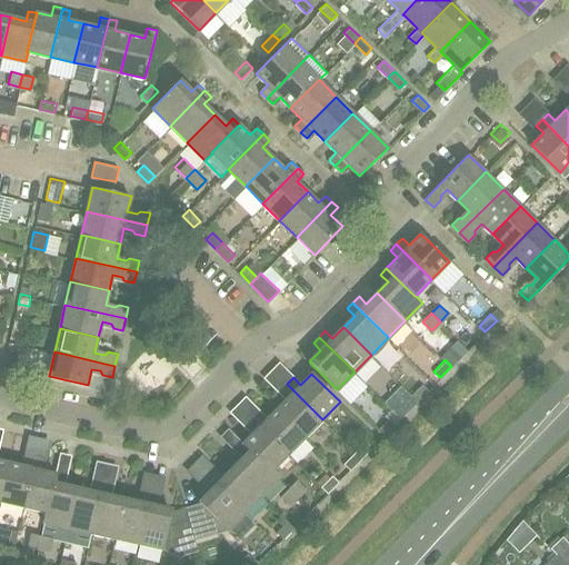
[(411,394),(418,400),(429,389),(422,383),(411,394)]
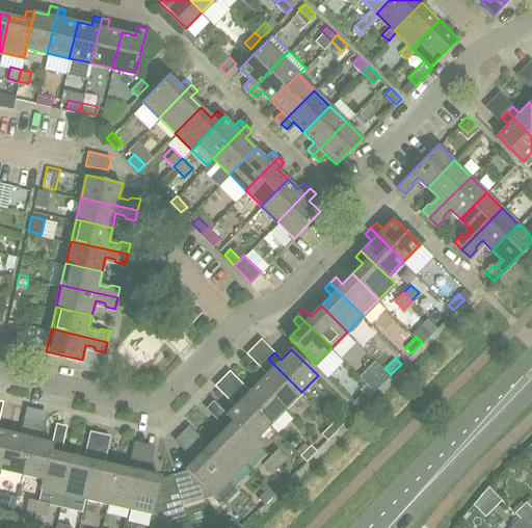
[(286,407),(301,392),(268,359),(263,364),(269,371),(260,381),(286,407)]
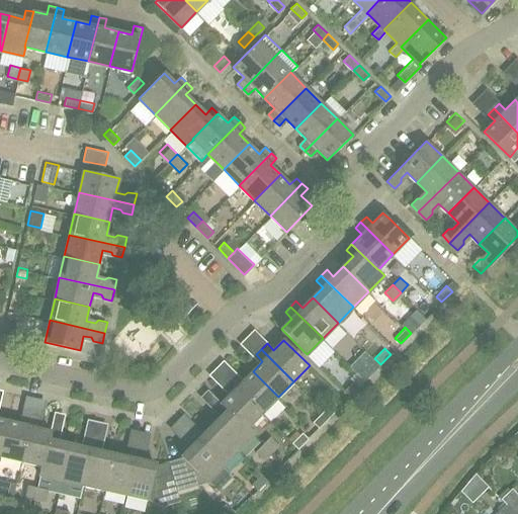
[(374,358),(374,359),(365,350),(350,365),(359,374),(365,379),(380,364),(374,358)]
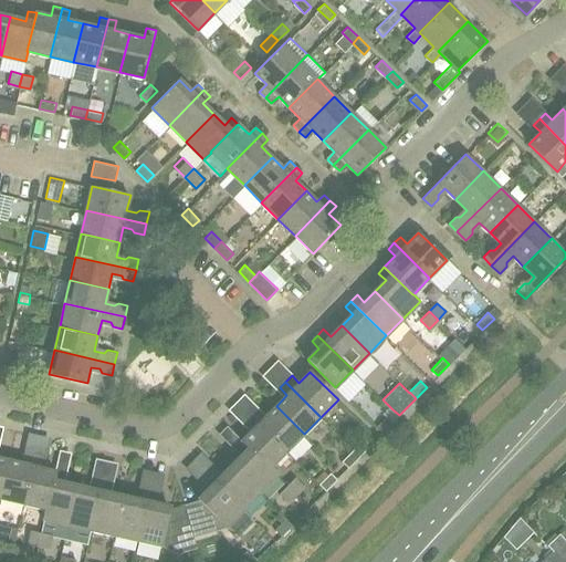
[(287,450),(304,434),(276,406),(265,417),(258,409),(252,416),(287,450)]
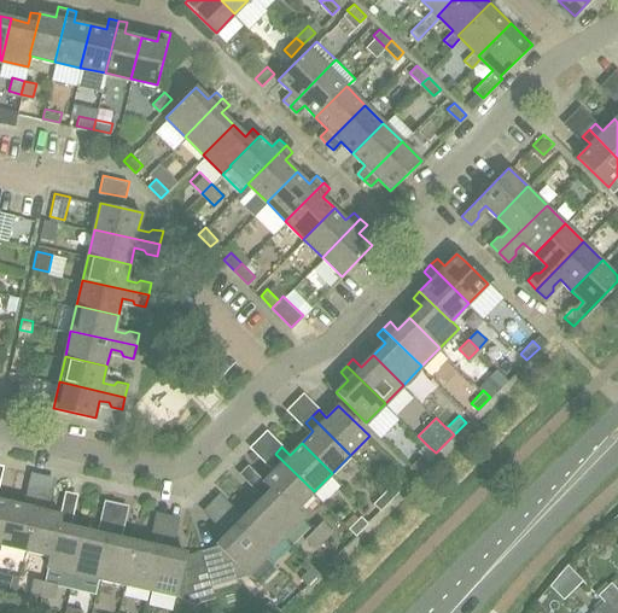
[(417,472),(436,453),(429,447),(409,465),(417,472)]
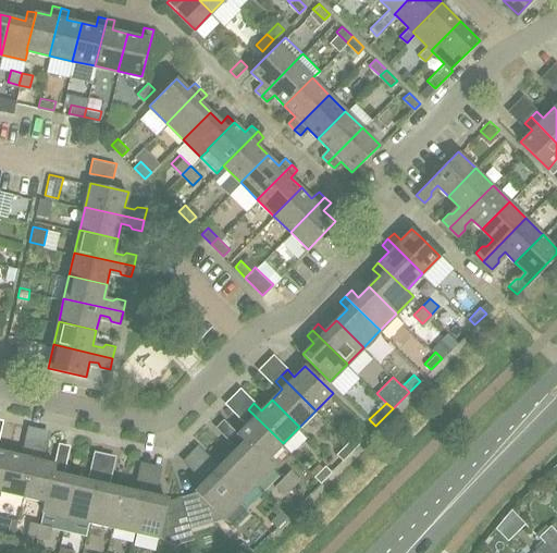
[(267,461),(267,459),(283,443),(248,409),(242,415),(249,422),(238,433),(267,461)]
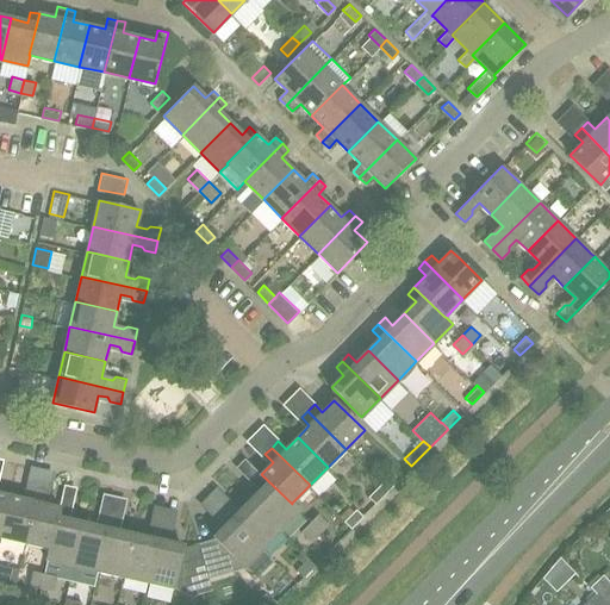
[(392,472),(380,482),(387,490),(399,478),(392,472)]
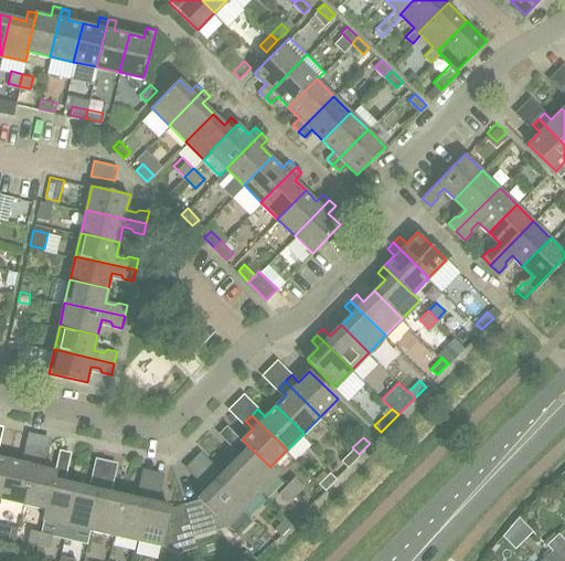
[(278,473),(270,466),(270,467),(242,440),(236,445),(243,453),(233,464),(260,491),(278,473)]
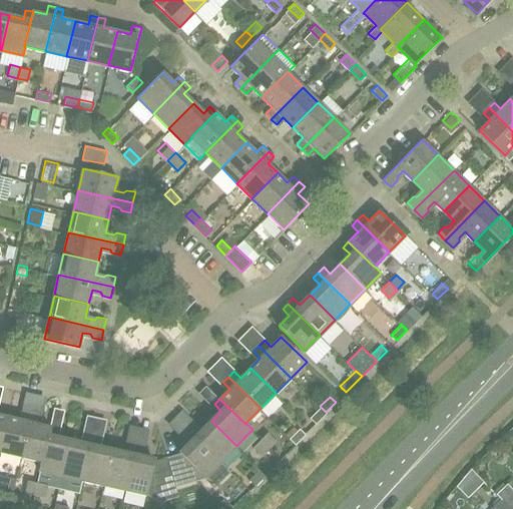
[(320,406),(311,417),(316,422),(326,412),(320,406)]
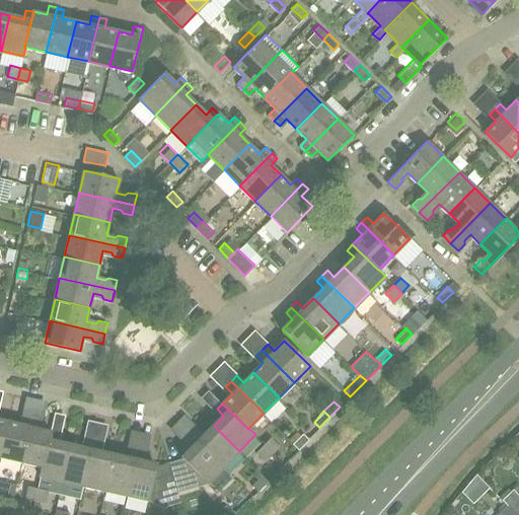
[(0,456),(21,461),(31,417),(24,416),(22,425),(8,421),(0,456)]
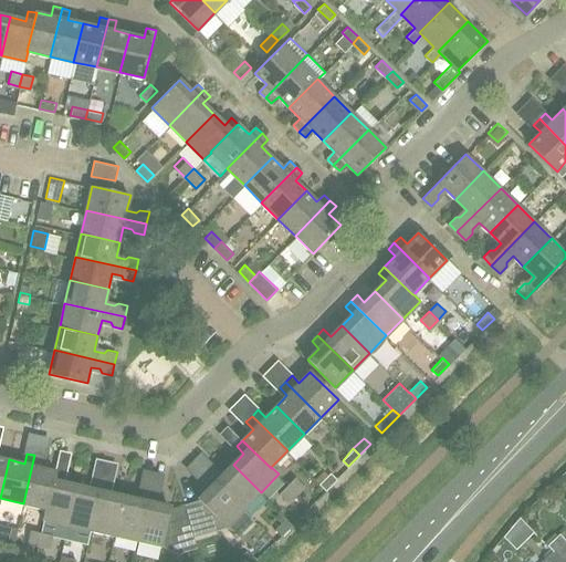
[(46,509),(55,470),(41,467),(43,457),(34,455),(23,503),(45,509),(46,509)]
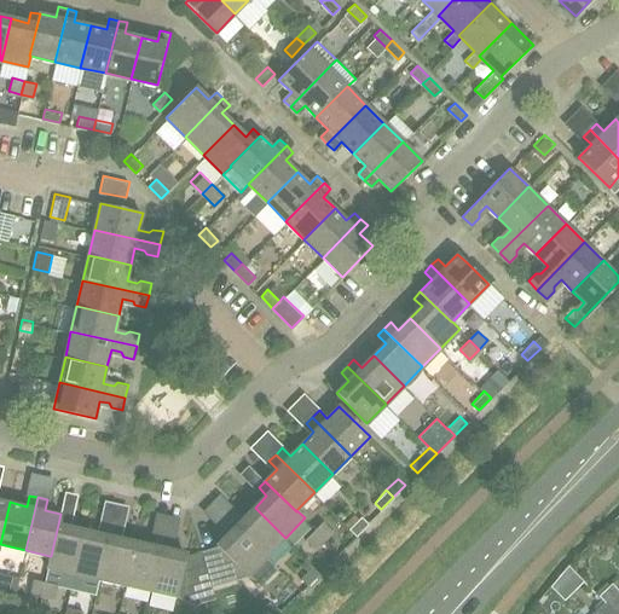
[(0,544),(10,502),(0,499),(0,544)]
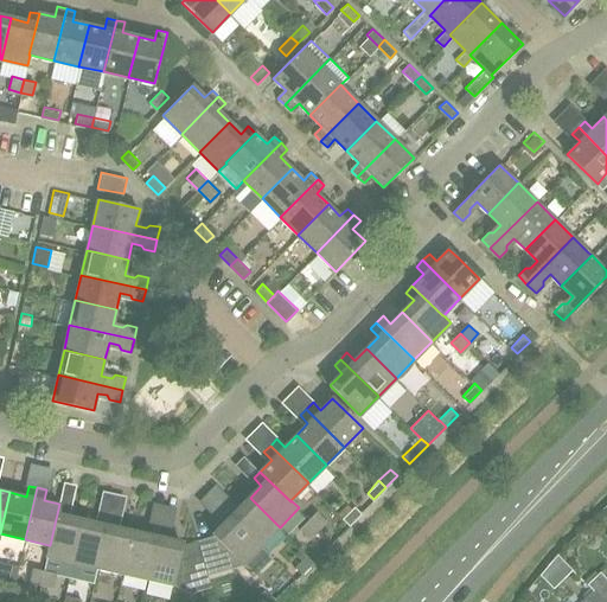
[(262,545),(280,527),(250,498),(238,508),(230,501),(224,507),(262,545)]
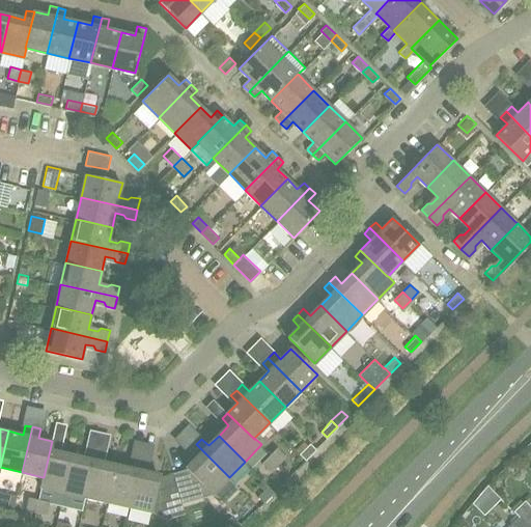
[(63,492),(72,455),(58,452),(60,443),(52,441),(44,477),(43,477),(40,486),(63,492)]
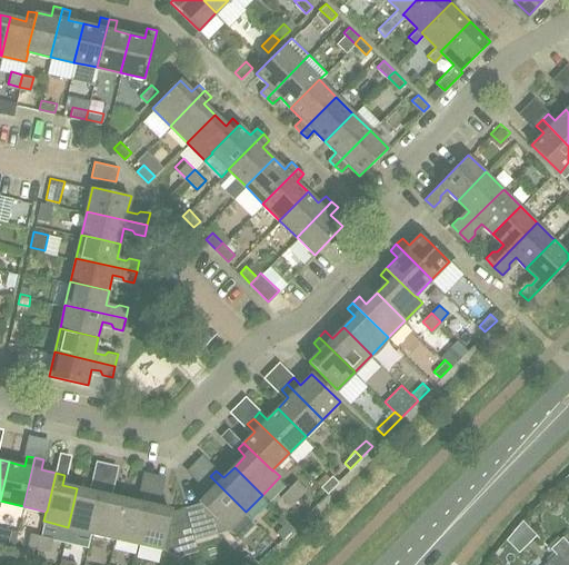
[(332,474),(321,485),(328,492),(339,481),(332,474)]
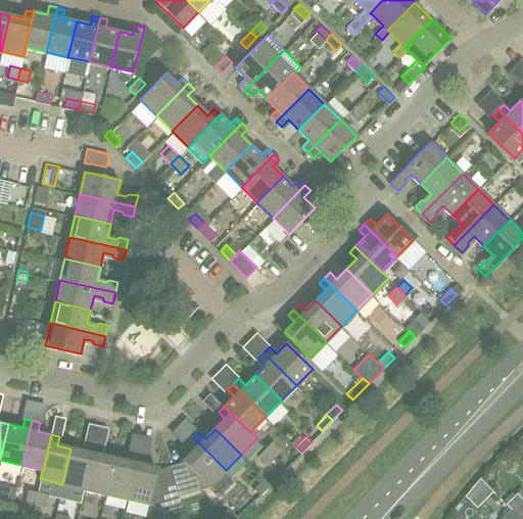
[(236,480),(226,470),(193,437),(187,443),(194,450),(184,461),(171,465),(178,489),(179,494),(208,485),(220,497),(236,480)]
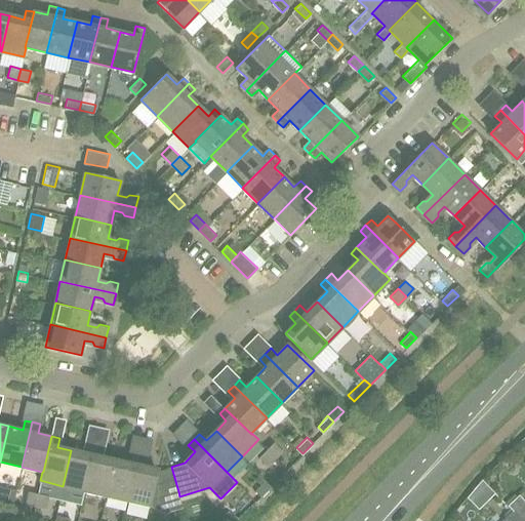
[(274,441),(267,449),(274,456),(282,449),(274,441)]
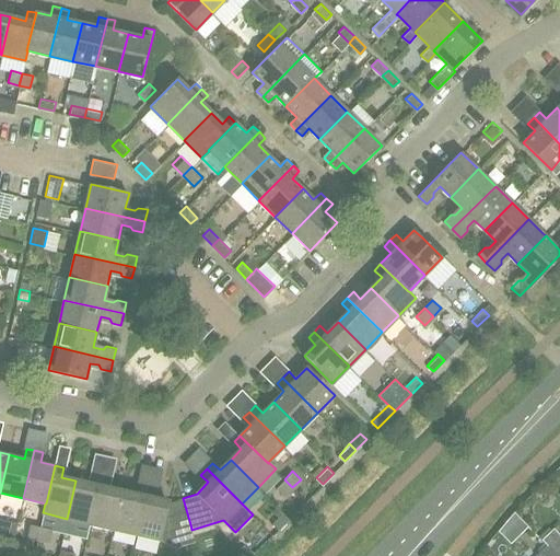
[(90,523),(101,476),(93,474),(91,484),(76,481),(67,519),(90,523)]
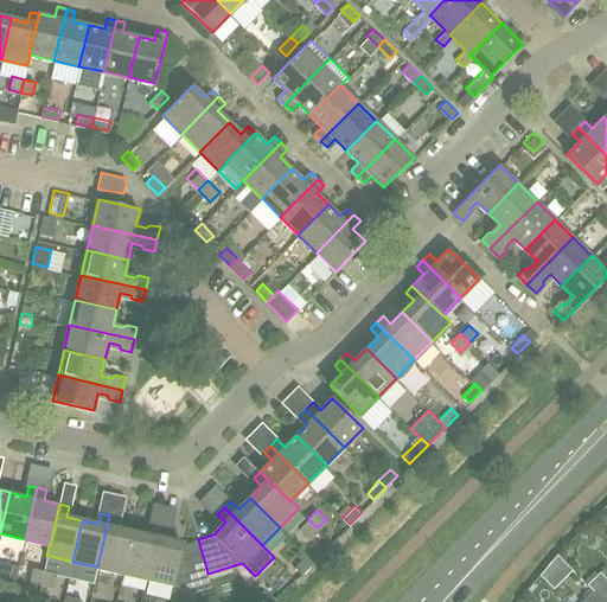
[(122,572),(132,531),(116,527),(119,517),(109,516),(97,567),(122,572)]
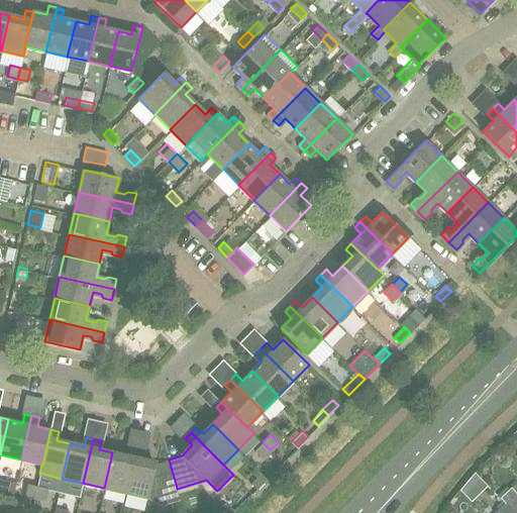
[(263,442),(255,449),(263,457),(270,449),(263,442)]
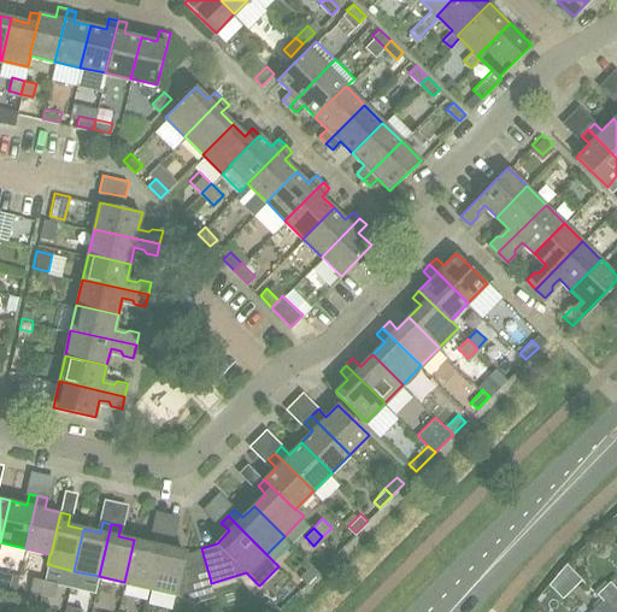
[(150,588),(162,535),(153,533),(151,543),(134,540),(124,582),(150,588)]
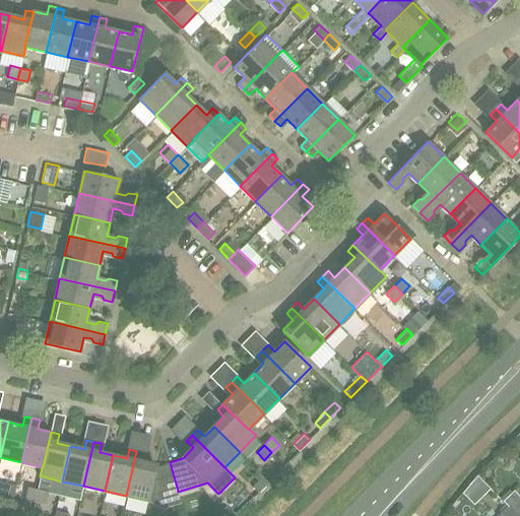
[(170,461),(156,465),(142,462),(144,453),(136,451),(126,496),(148,501),(151,487),(164,491),(177,487),(170,462),(170,461)]
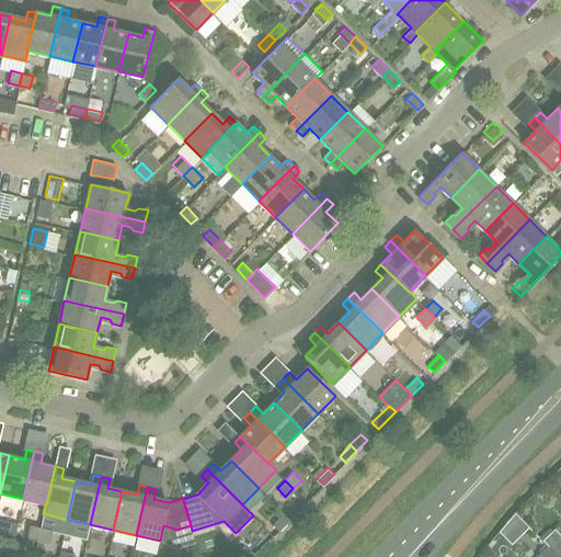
[(528,525),(514,511),(511,514),(499,530),(511,542),(528,525)]
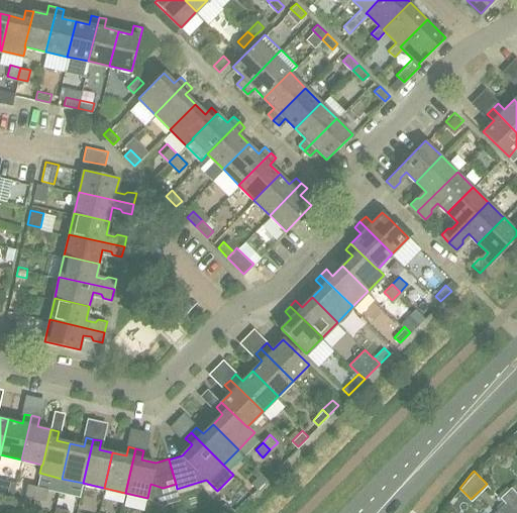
[(251,482),(256,488),(267,478),(262,472),(251,482)]
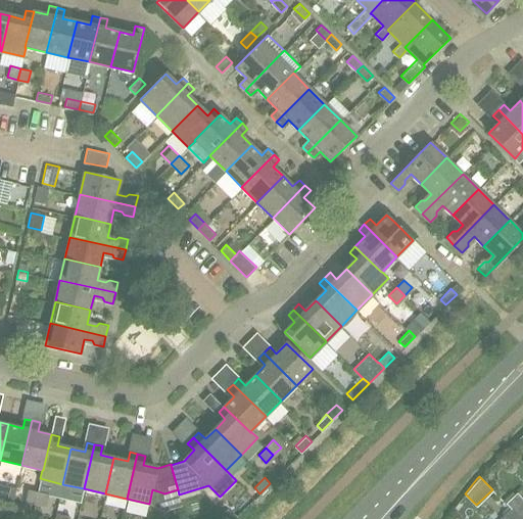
[(0,498),(13,501),(15,492),(17,485),(0,481),(0,498)]
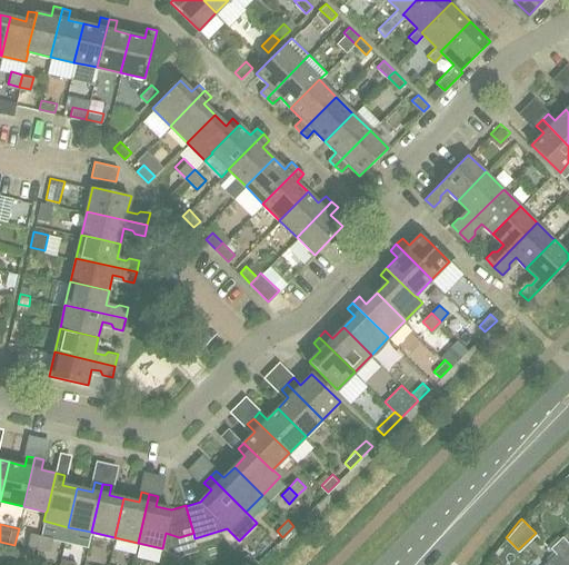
[(31,532),(28,544),(39,546),(41,534),(31,532)]
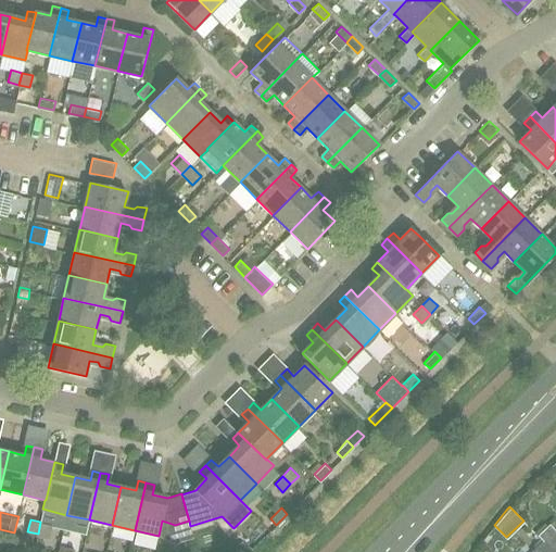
[(40,522),(38,534),(49,536),(51,525),(40,522)]
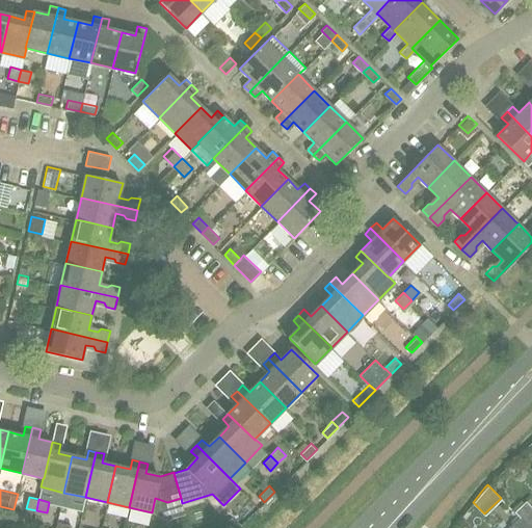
[(531,527),(531,506),(526,500),(514,510),(520,516),(531,527)]
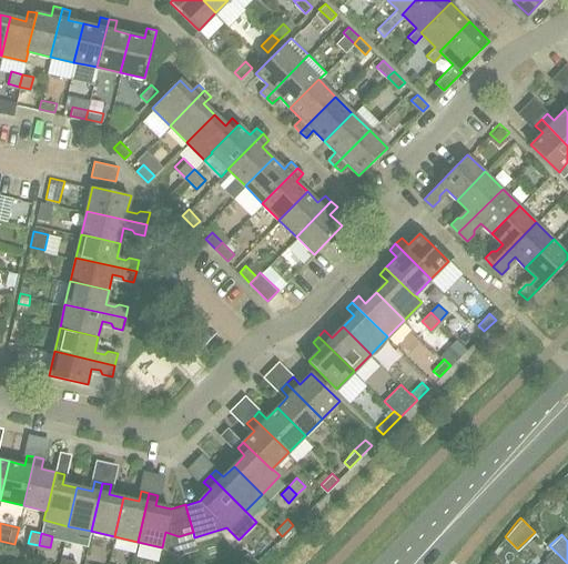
[(567,563),(555,551),(543,562),(545,563),(567,563)]
